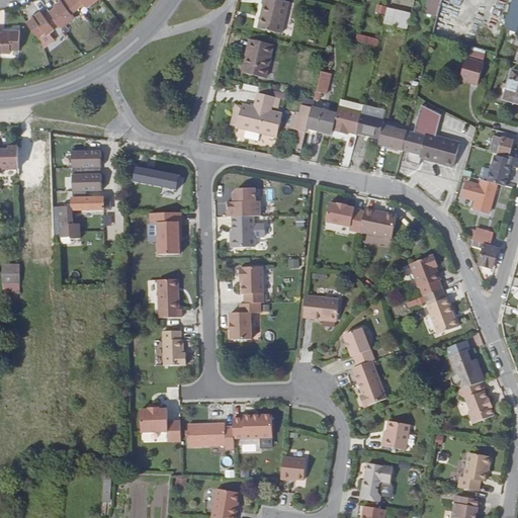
[(61,25),(64,28),(77,17),(74,14),(80,10),(72,0),(61,0),(56,5),(60,10),(53,14),(61,25)]
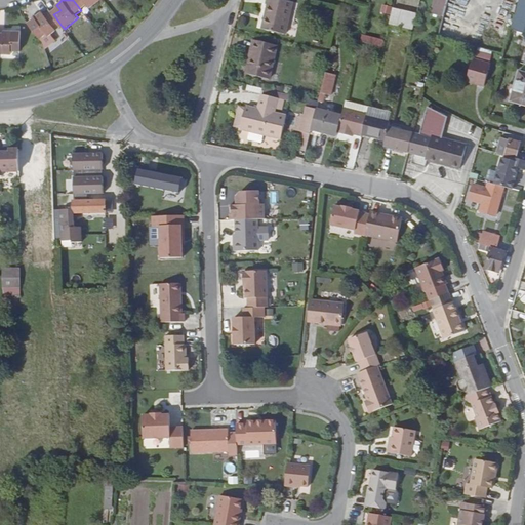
[(73,0),(81,10),(87,5),(90,8),(101,0),(73,0)]
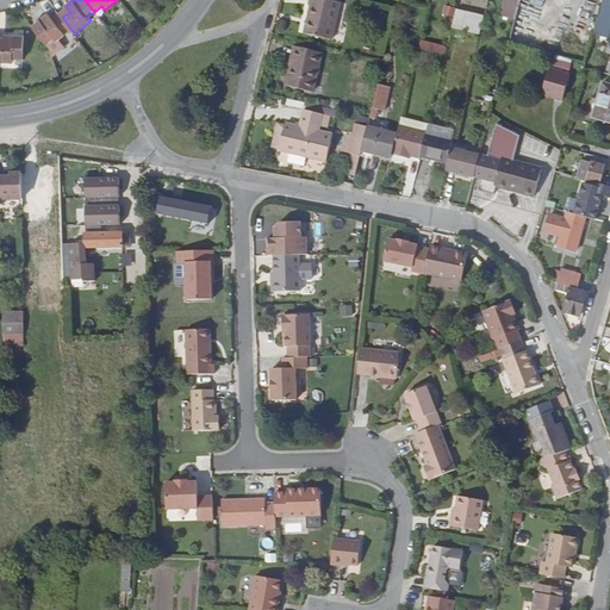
[(330,39),(338,2),(329,0),(309,0),(307,5),(309,5),(303,32),(330,39)]
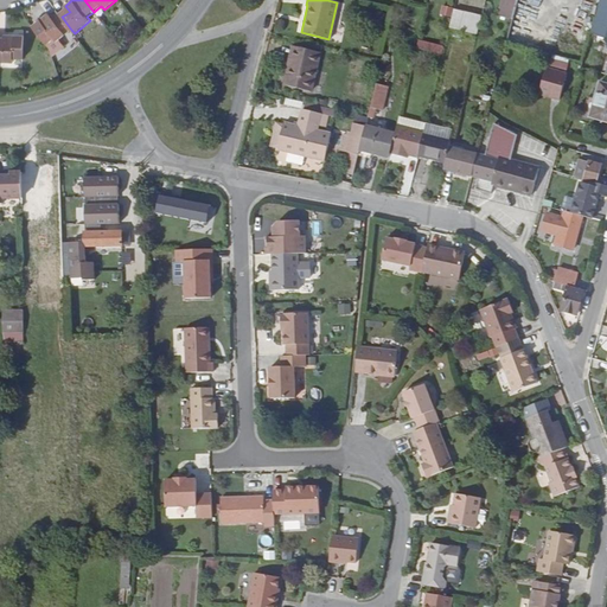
[(512,12),(515,0),(503,0),(502,10),(512,12)]
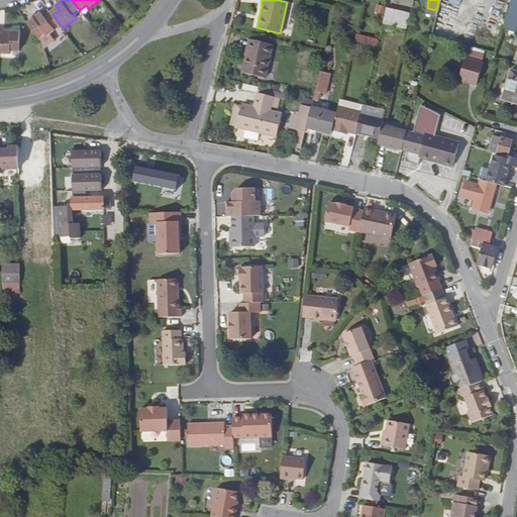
[(516,0),(510,0),(502,28),(515,31),(516,23),(516,0)]
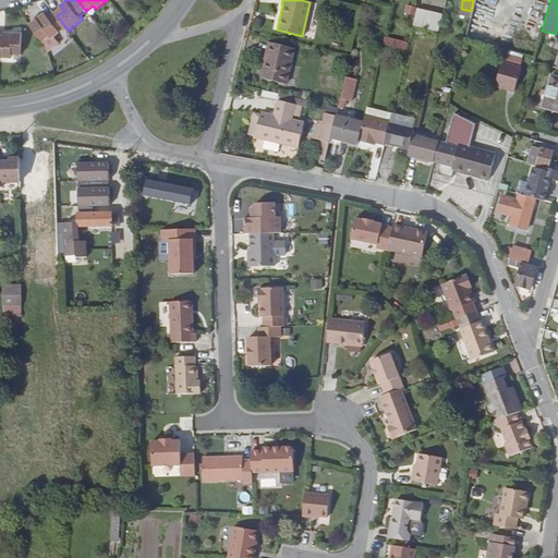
[(403,14),(414,16),(416,8),(405,4),(403,14)]
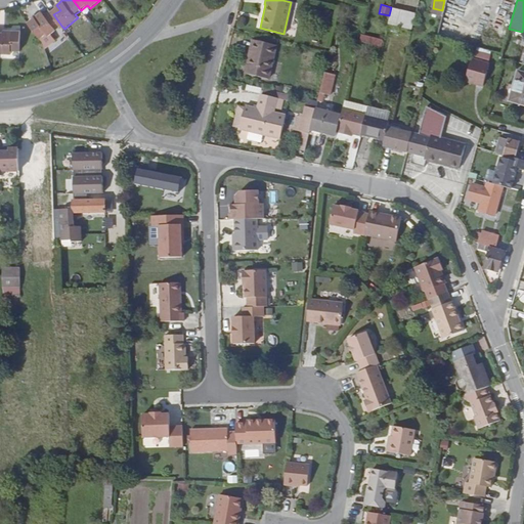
[(413,15),(390,10),(387,26),(410,31),(413,15)]
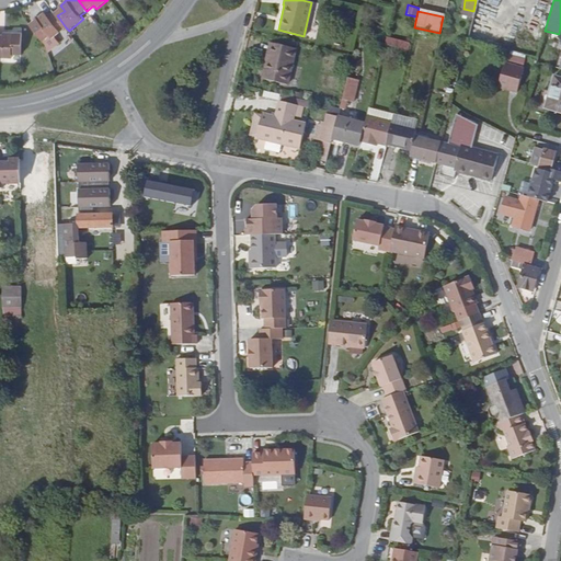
[(30,24),(42,39),(48,35),(52,38),(66,27),(57,15),(55,13),(48,18),(44,13),(30,24)]
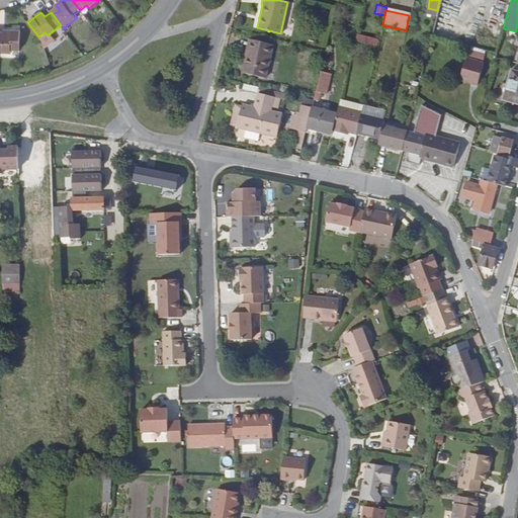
[(0,35),(0,53),(13,54),(13,50),(20,50),(21,31),(4,30),(4,36),(0,35)]
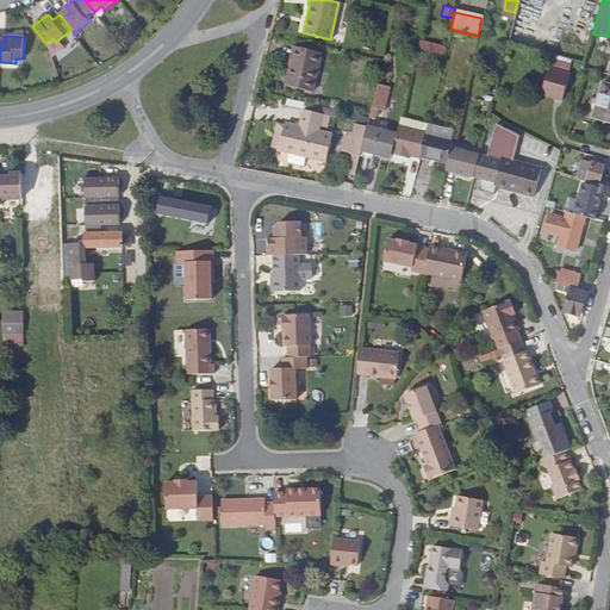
[(443,56),(446,45),(421,41),(418,50),(443,56)]
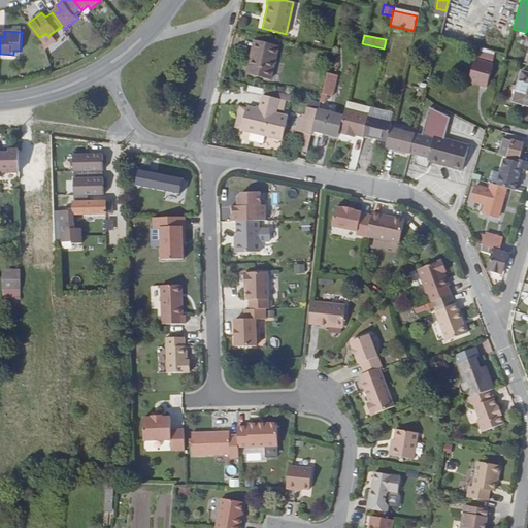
[(254,40),(251,52),(253,52),(251,59),(250,58),(245,73),(268,79),(276,46),(254,40)]
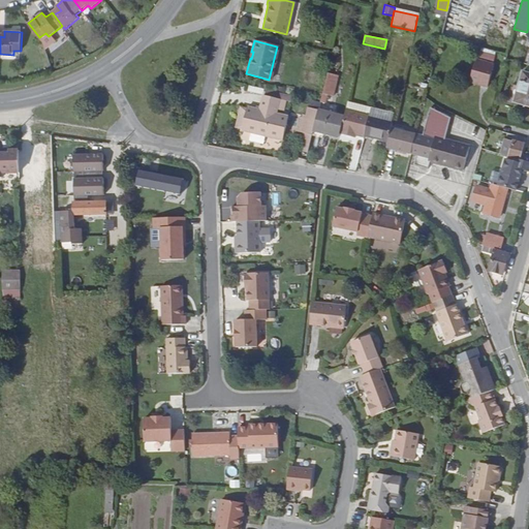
[(474,60),(469,81),(487,86),(493,64),(474,60)]
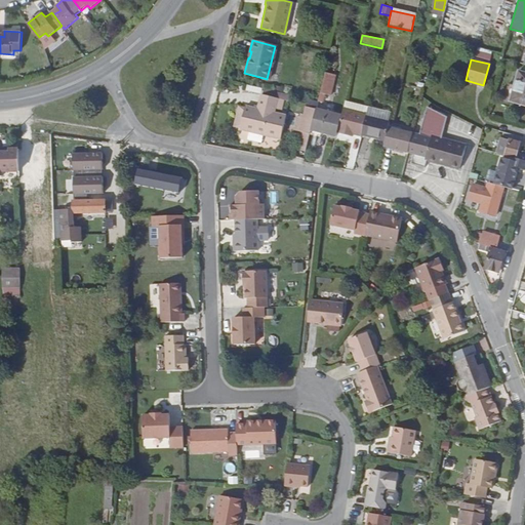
[(510,92),(524,96),(524,72),(517,70),(512,85),(510,92)]
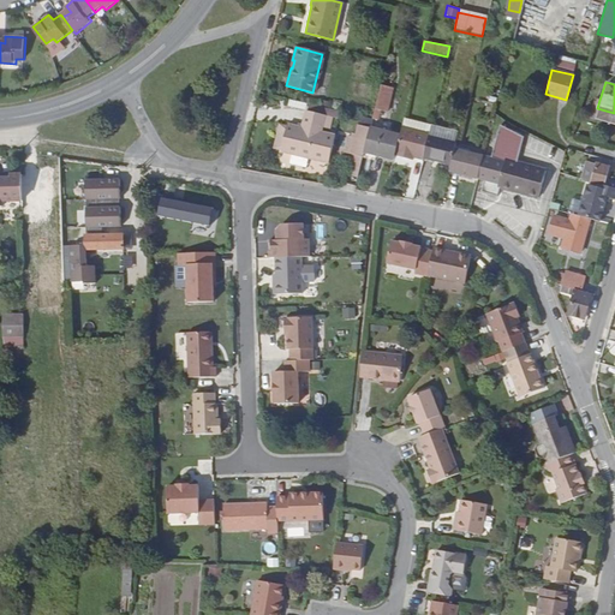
[(378,87),(370,119),(376,120),(378,109),(384,111),(390,89),(378,87)]
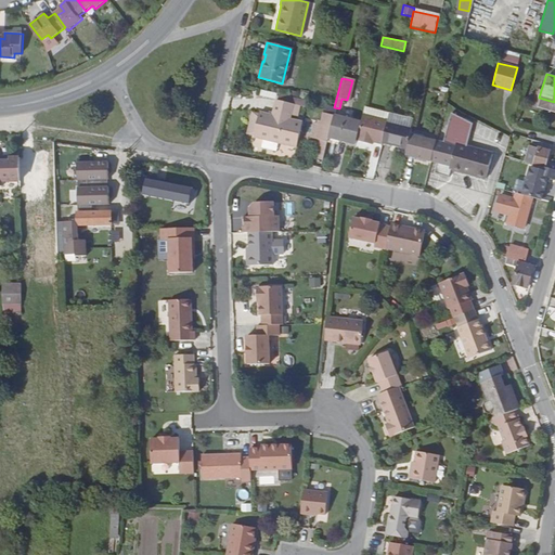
[(539,98),(533,95),(530,105),(537,107),(539,98)]
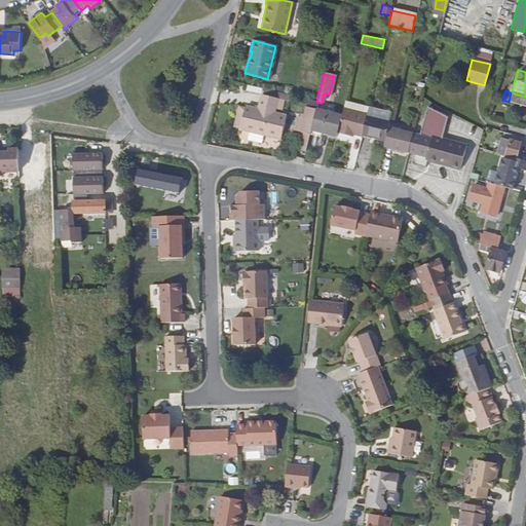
[(525,106),(525,97),(511,92),(509,102),(525,106)]
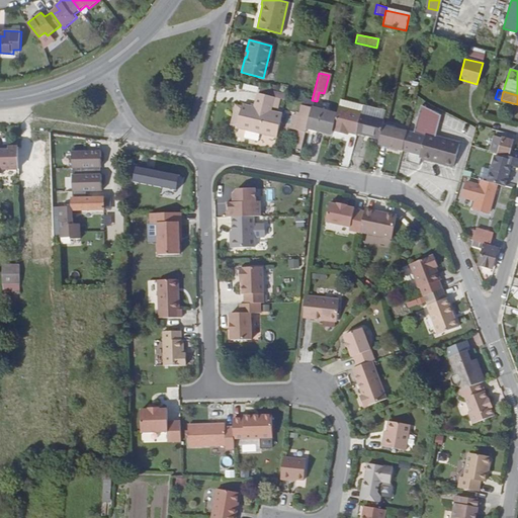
[(240,105),(240,106),(235,126),(235,128),(258,135),(259,133),(274,137),(280,115),(268,112),(269,106),(276,108),(277,100),(256,94),(252,108),(240,105)]
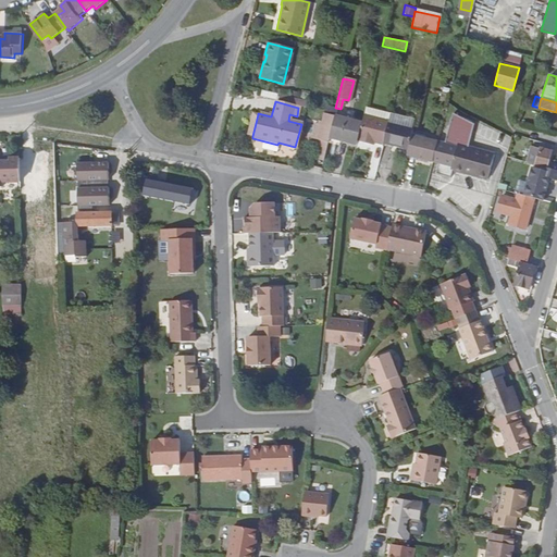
[(366,108),(363,115),(372,118),(387,122),(390,113),(366,108)]
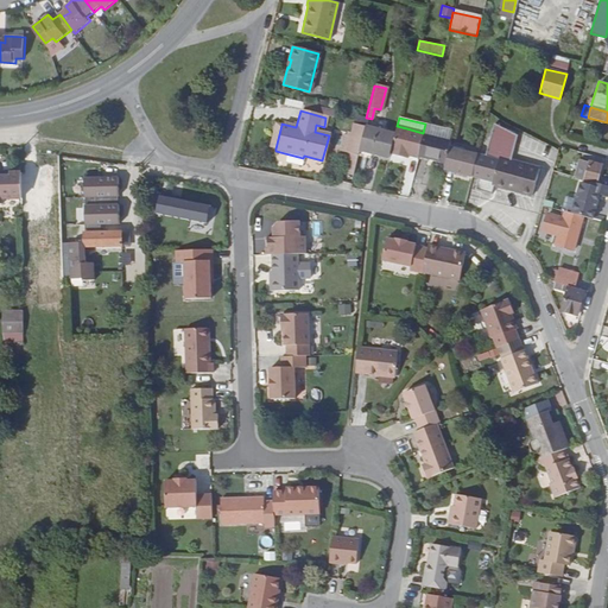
[(470,176),(470,177),(477,179),(475,191),(489,195),(492,187),(530,196),(538,169),(508,162),(515,134),(493,122),(483,158),(476,156),(470,176)]
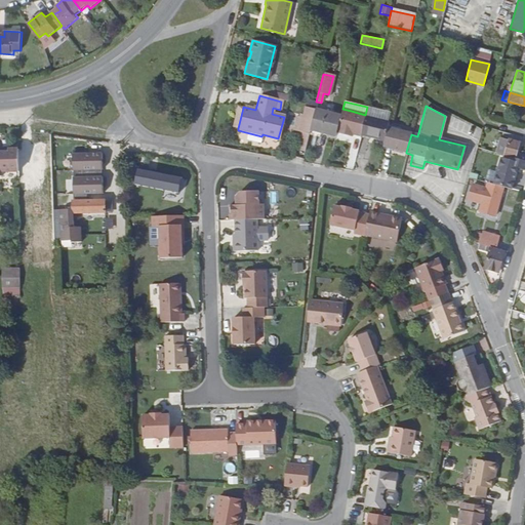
[(238,128),(243,108),(238,107),(232,127),(238,128)]
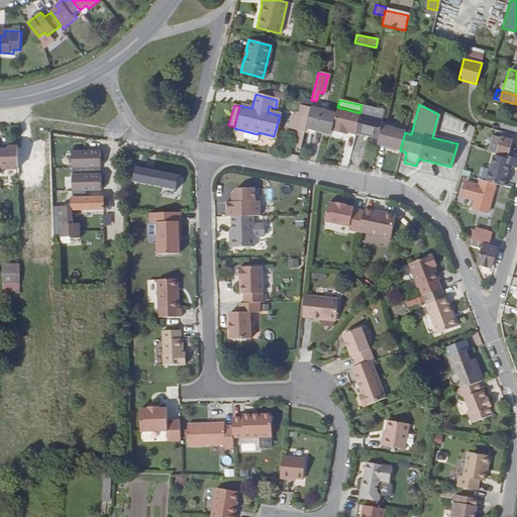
[(303,133),(304,128),(309,108),(299,106),(296,118),(293,131),(303,133)]
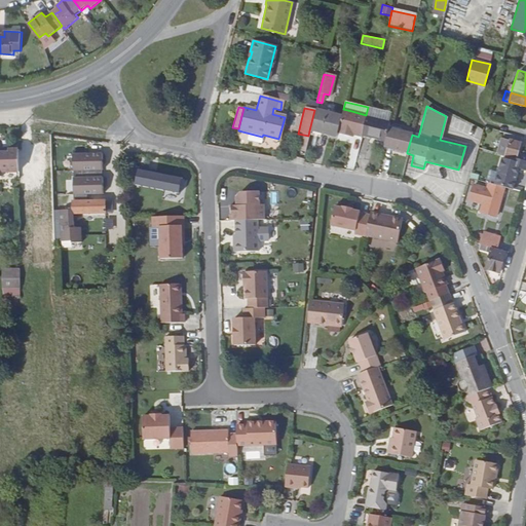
[(353,135),(361,136),(361,134),(366,117),(366,115),(351,111),(343,109),(341,116),(337,134),(349,137),(349,134),(353,135)]
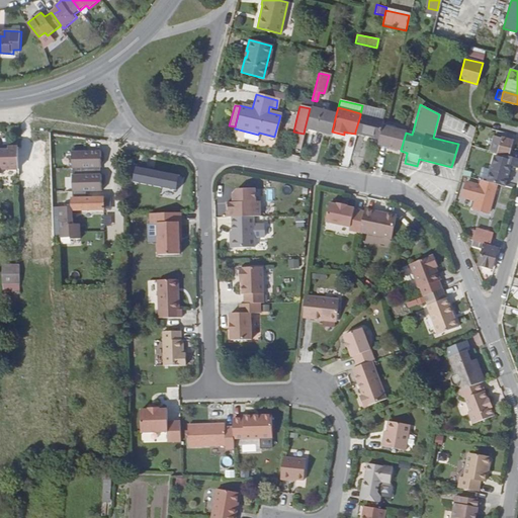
[(305,128),(331,136),(332,132),(336,114),(310,108),(305,128)]
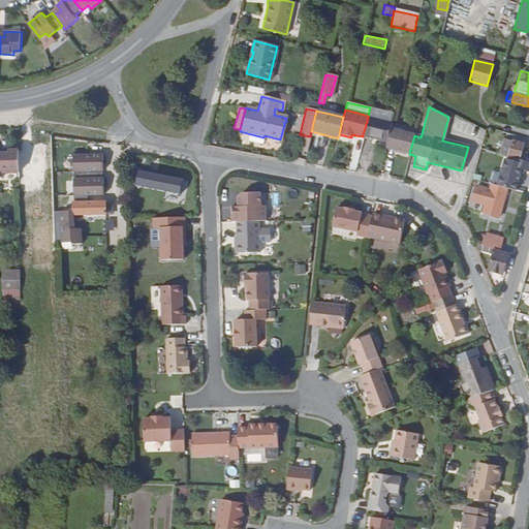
[(363,134),(387,141),(390,128),(392,123),(368,118),(363,134)]
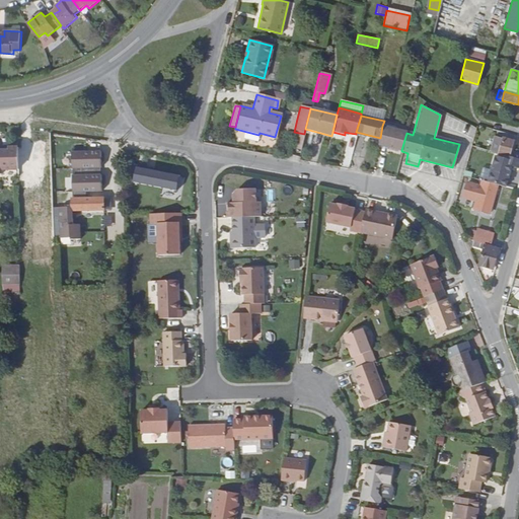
[(287,130),(294,132),(297,119),(291,118),(287,130)]
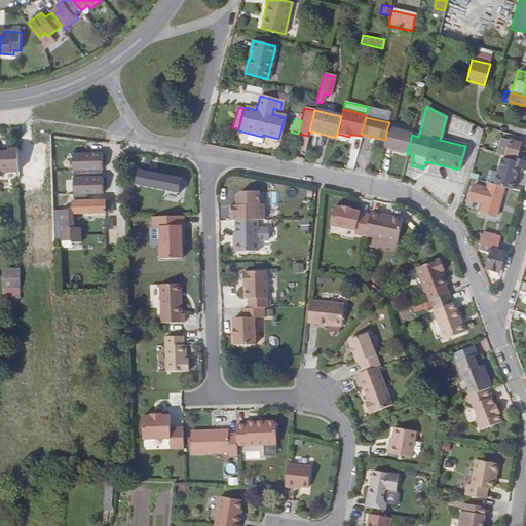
[(383,146),(407,152),(412,135),(412,134),(387,127),(385,140),(383,146)]
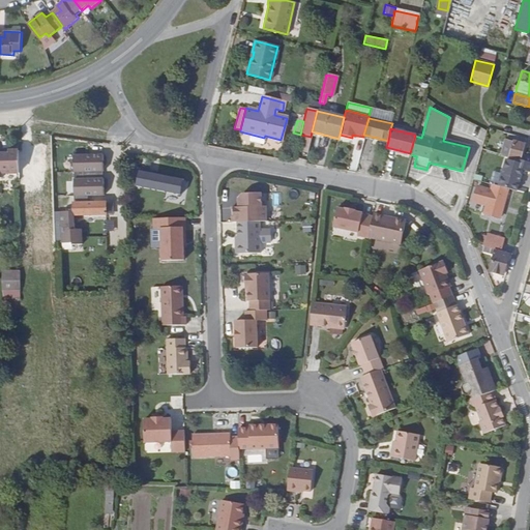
[(296,151),(306,153),(311,137),(300,135),(296,151)]
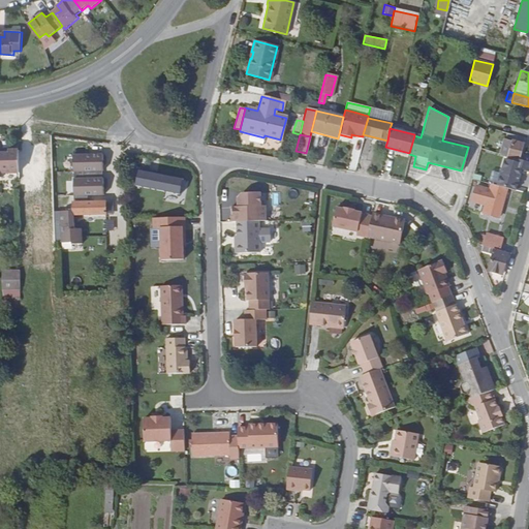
[(71,139),(51,135),(52,161),(58,161),(57,143),(71,145),(71,139)]
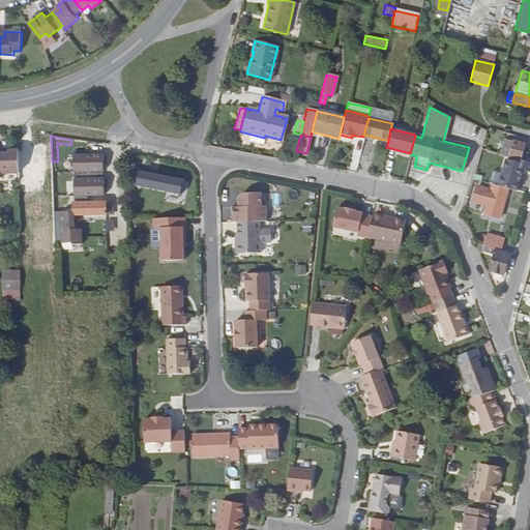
[(512,141),(508,156),(518,159),(522,146),(514,144),(514,141),(512,141)]
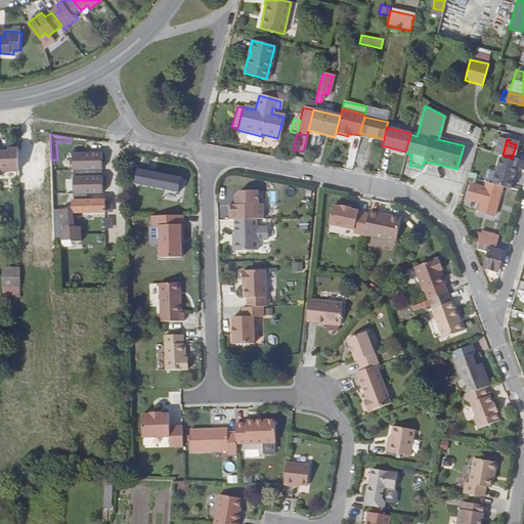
[(0,171),(0,170),(17,170),(17,162),(17,148),(7,148),(7,151),(0,151),(0,171)]
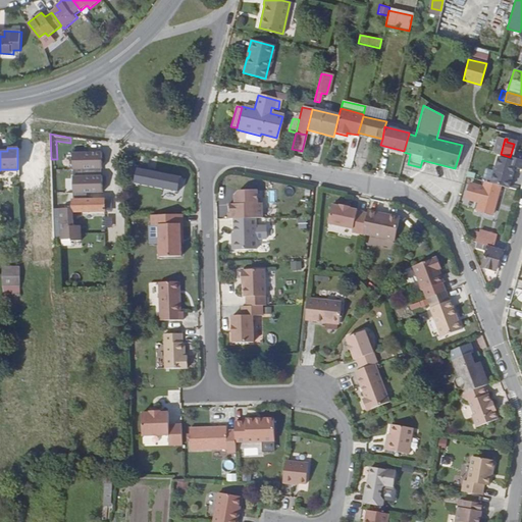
[(104,173),(104,159),(74,159),(74,173),(88,173),(88,180),(74,180),(74,200),(88,200),(88,197),(104,197),(104,180),(102,180),(102,173),(104,173)]
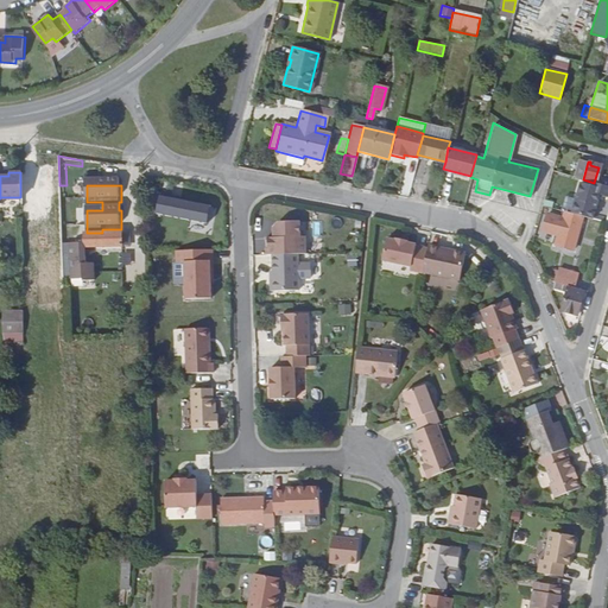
[(576,198),(583,200),(584,197),(567,192),(564,192),(561,194),(558,195),(557,196),(556,198),(561,200),(575,204),(576,198)]
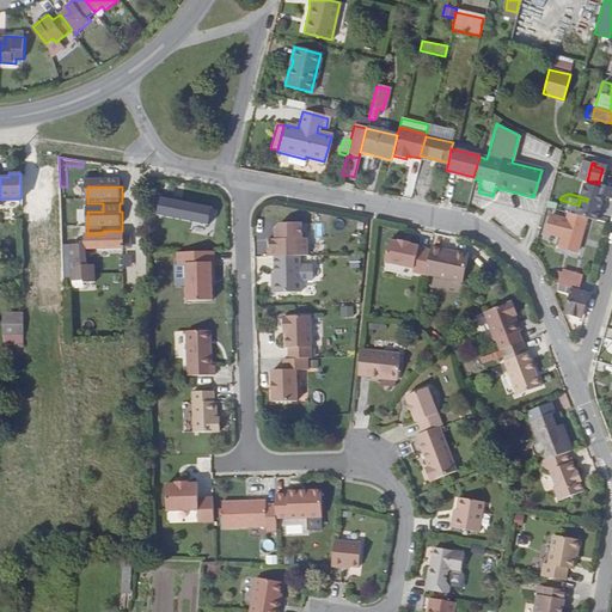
[(154,215),(209,224),(212,203),(155,195),(154,200),(157,201),(154,215)]
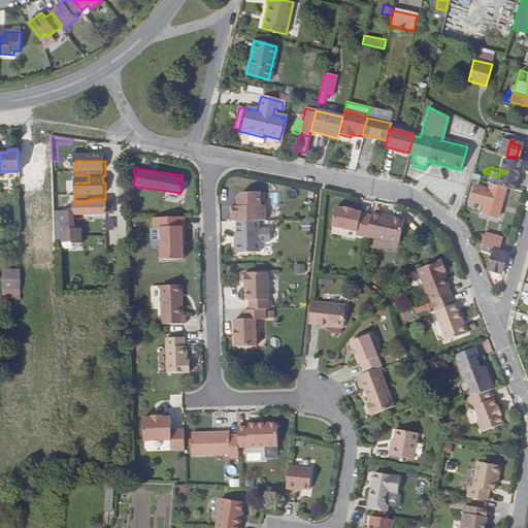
[(513,190),(525,193),(527,180),(527,171),(519,169),(513,190)]
